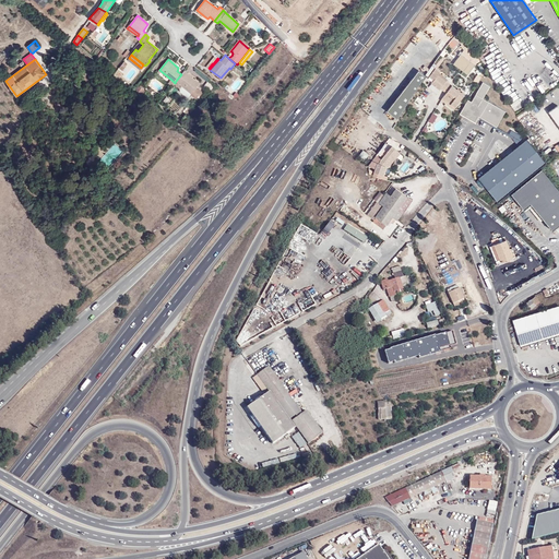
[(463,71),(467,73),(475,64),(471,61),(463,71)]
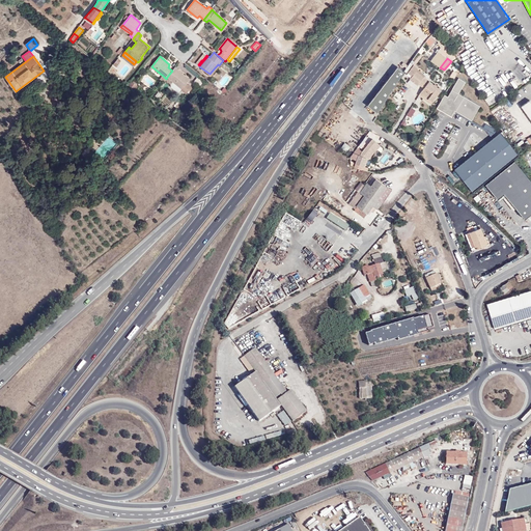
[(210,74),(212,76),(219,65),(218,64),(210,74)]
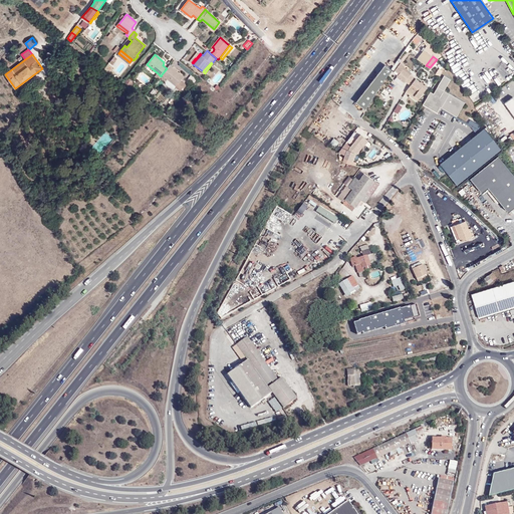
[(392,68),(386,63),(356,101),(366,108),(392,68)]
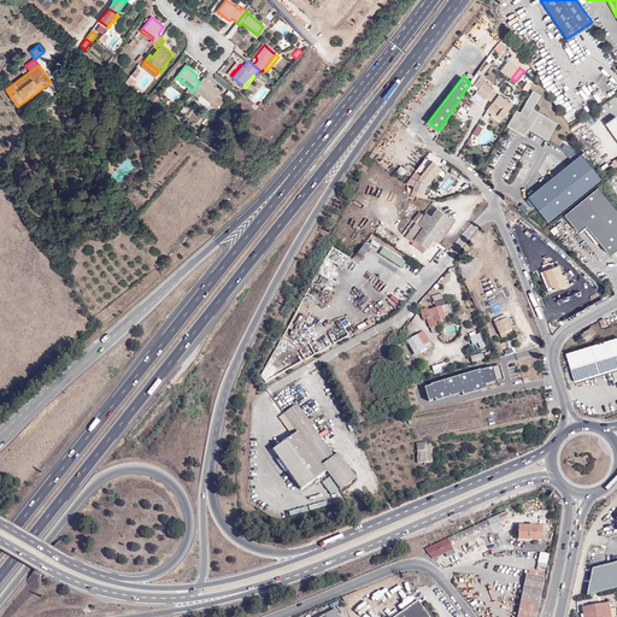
[(476,92),(486,99),(487,98),(492,89),(483,83),(486,80),(481,76),(474,84),(480,88),(476,92)]
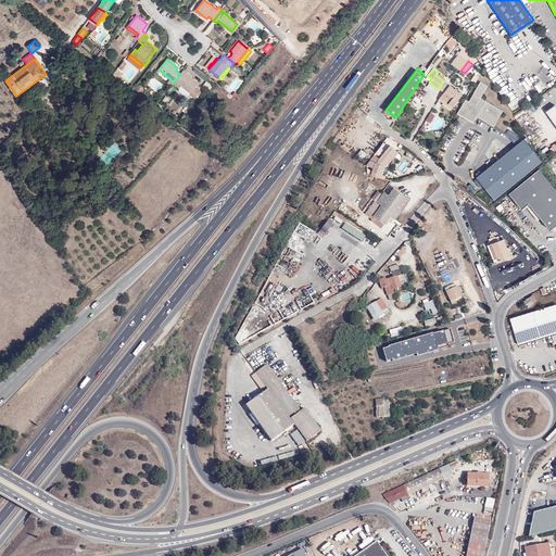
[(199,83),(184,71),(180,74),(175,80),(190,92),(196,98),(201,91),(196,87),(199,83)]
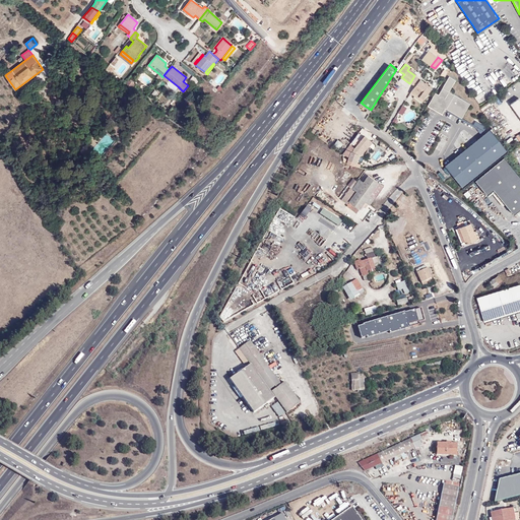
[(176,89),(178,86),(164,75),(163,77),(169,82),(168,83),(176,89)]
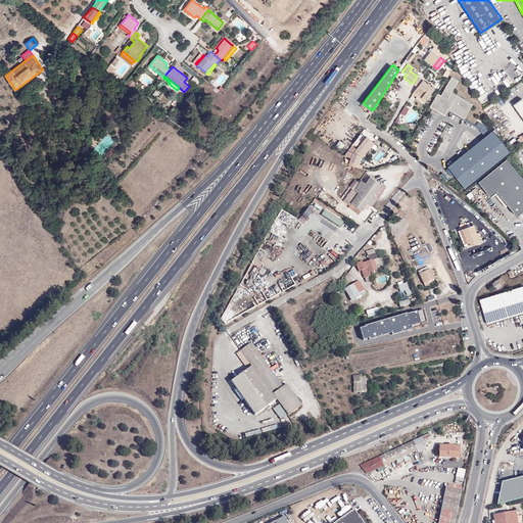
[(421,83),(423,81),(417,76),(413,83),(418,87),(419,85),(421,83)]
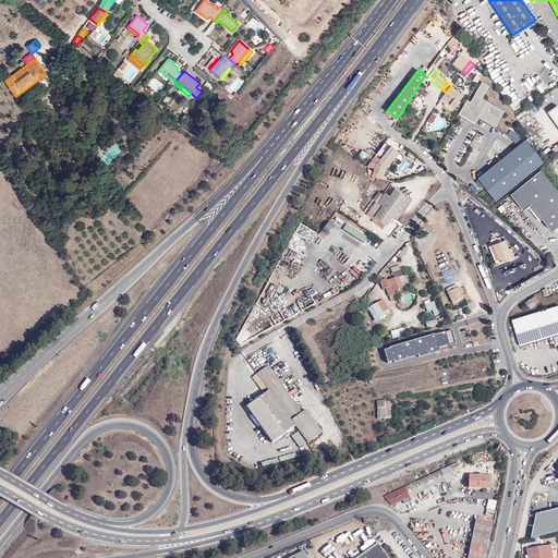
[(466,98),(458,112),(475,122),(478,116),(496,126),(505,111),(487,101),(482,98),(485,93),(489,85),(482,81),(470,100),(466,98)]
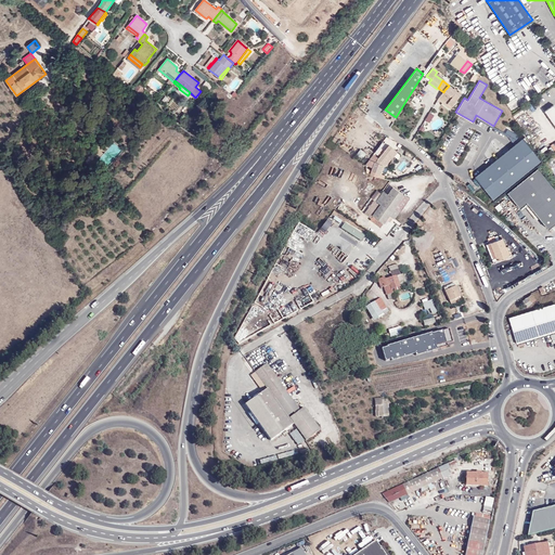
[(144,89),(138,85),(134,88),(141,93),(144,89)]
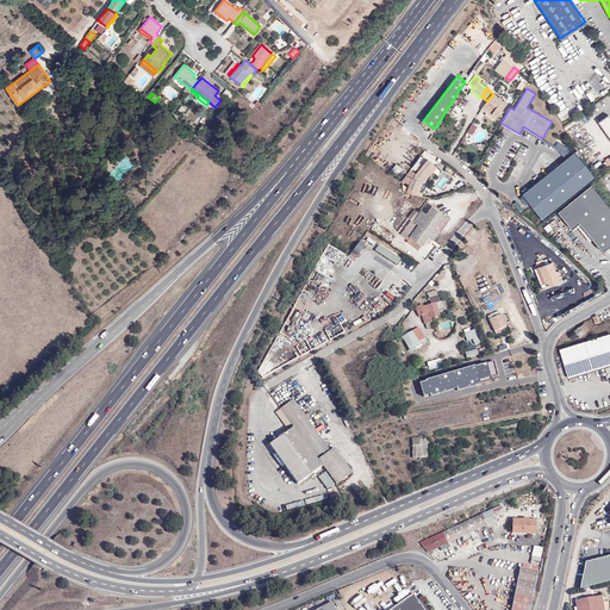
[(498,106),(489,99),(487,101),(483,109),(489,113),(489,111),(497,117),(504,106),(500,103),(499,104),(498,106)]
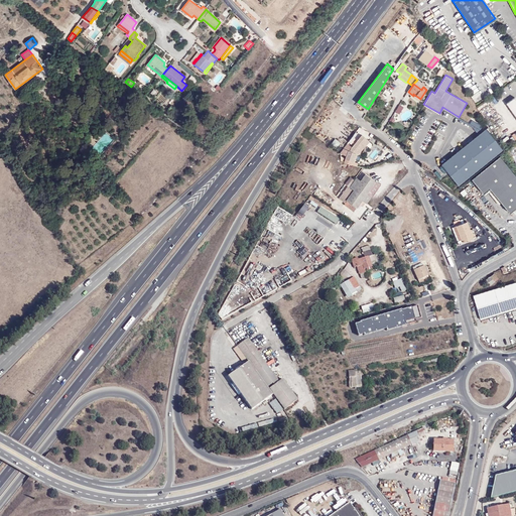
[(515,98),(515,97),(506,103),(508,104),(515,116),(515,98)]
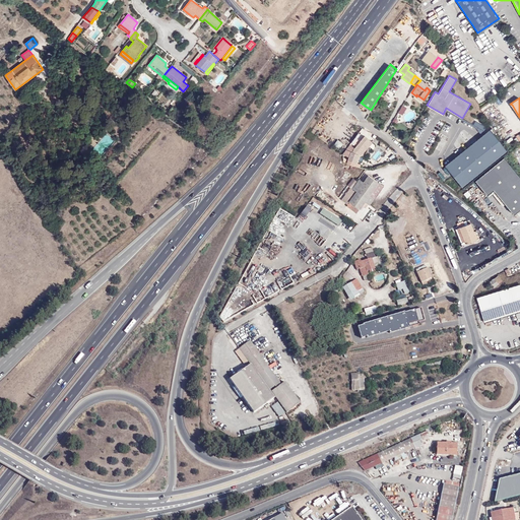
[(403,116),(406,109),(402,106),(398,114),(403,116)]
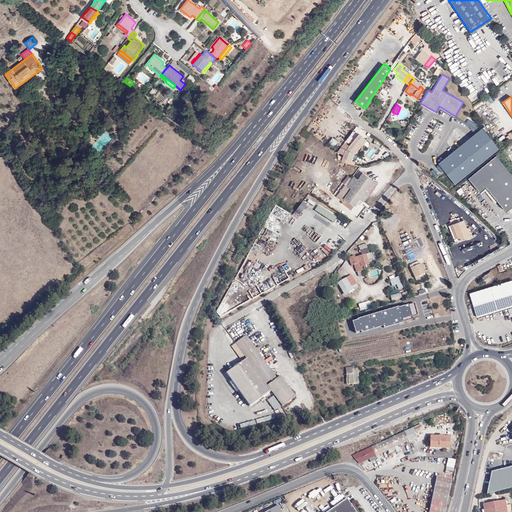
[(477,131),(438,162),(454,183),(499,148),(482,127),(477,131)]
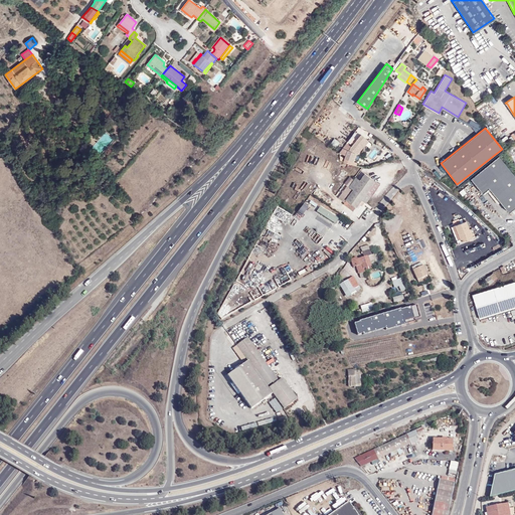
[(93,148),(99,155),(114,140),(107,134),(93,148)]
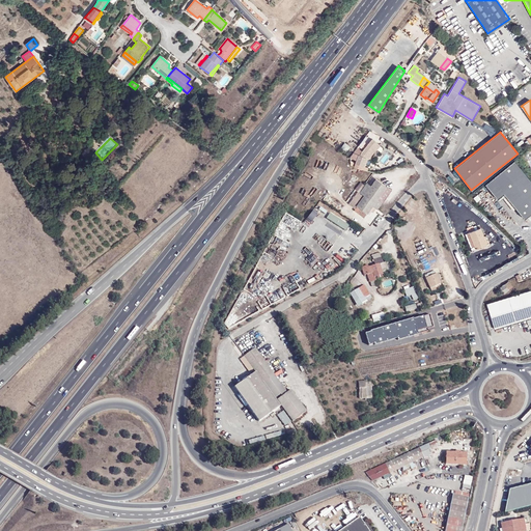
[(381,144),(372,138),(360,155),(359,154),(356,162),(364,165),(367,159),(369,159),(376,149),(381,151),(383,147),(380,146),(381,144)]
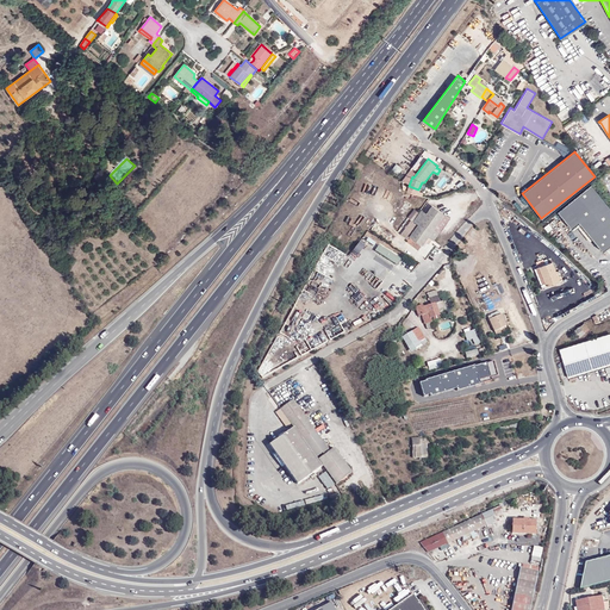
[(607,248),(609,244),(609,206),(591,184),(559,211),(573,229),(580,222),(601,248),(604,246),(607,248)]
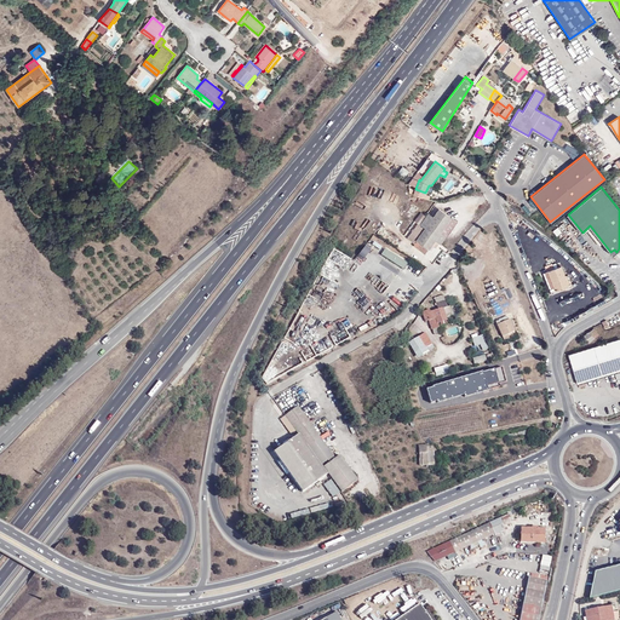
[(457,222),(440,210),(426,228),(438,237),(436,240),(440,244),(457,222)]
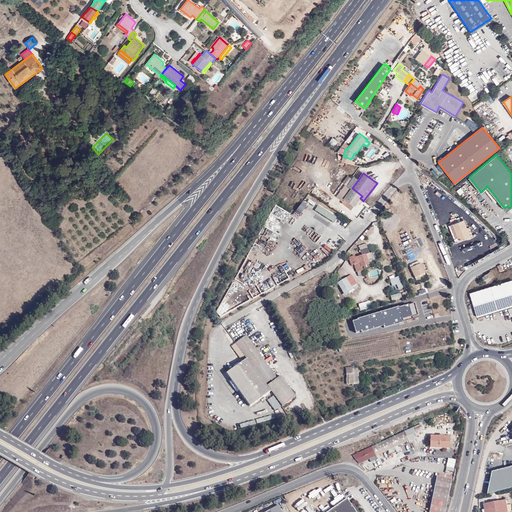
[(360,198),(362,196),(352,188),(344,198),(354,206),(360,198)]
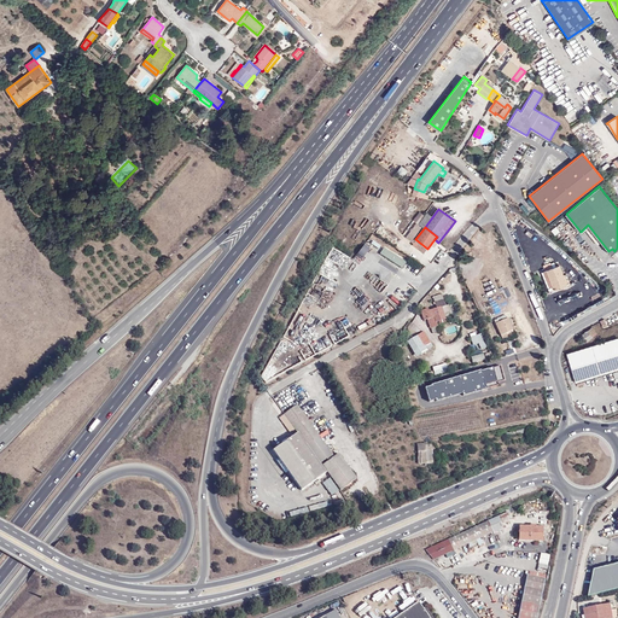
[(573,244),(571,248),(582,257),(584,254),(573,244)]
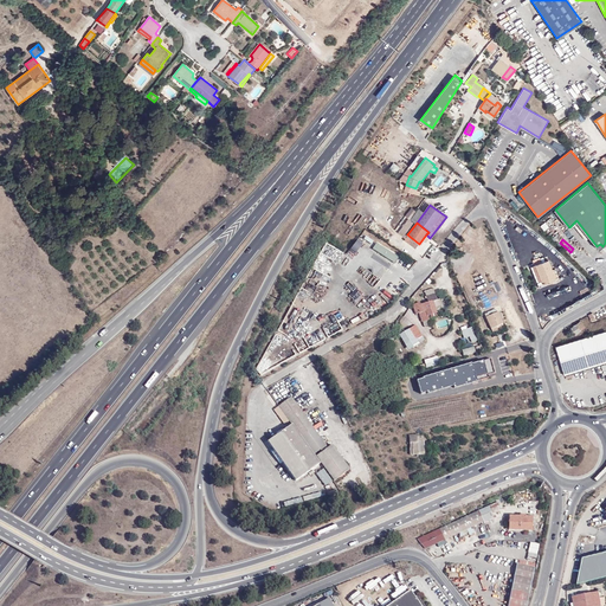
[(376,242),(372,249),(394,264),(399,257),(376,242)]
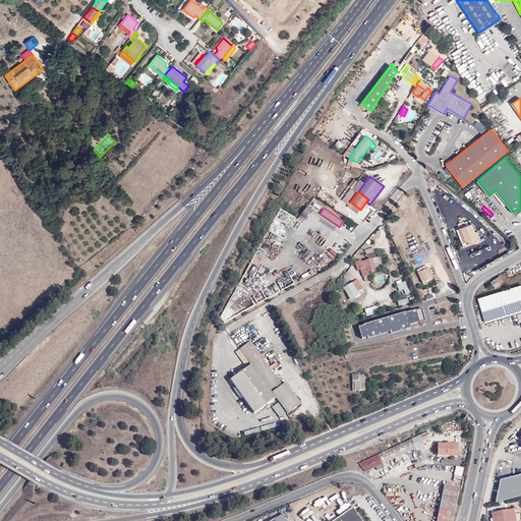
[(478,241),(471,223),(458,229),(465,246),(478,241)]
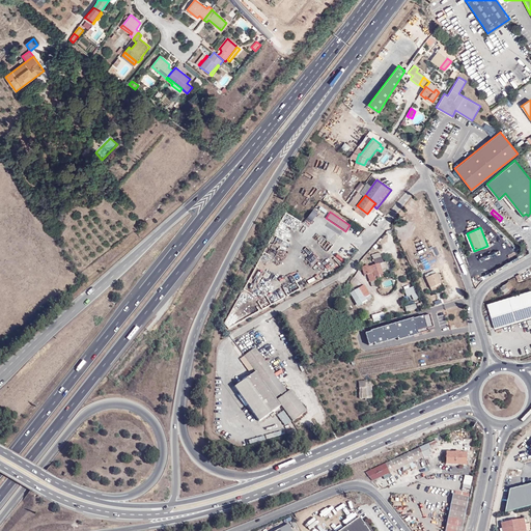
[(312,267),(318,261),(312,254),(306,260),(312,267)]
